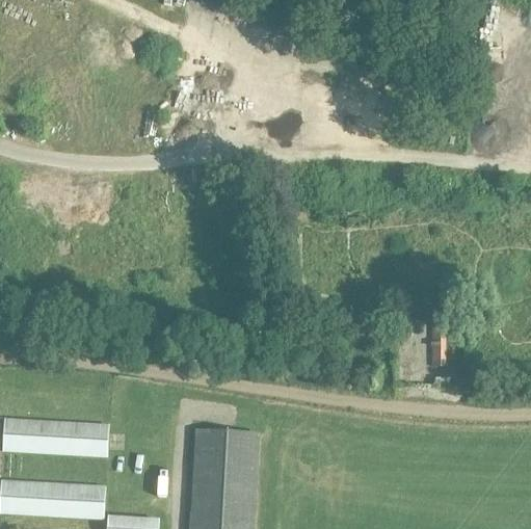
[(444,321),(430,321),(431,364),(445,364),(444,321)]
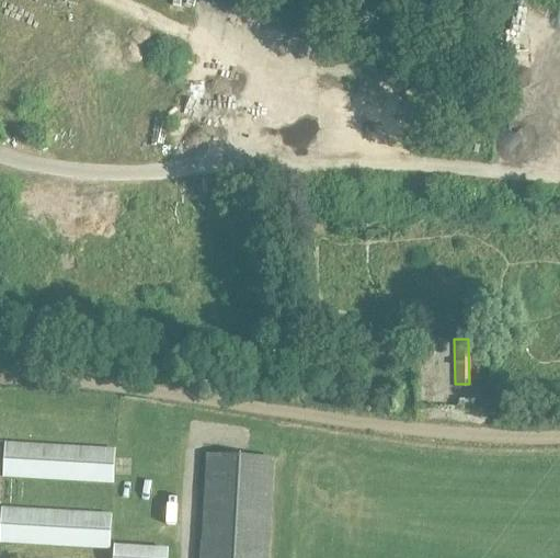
[(4,441),(2,476),(113,482),(115,447),(4,441)]
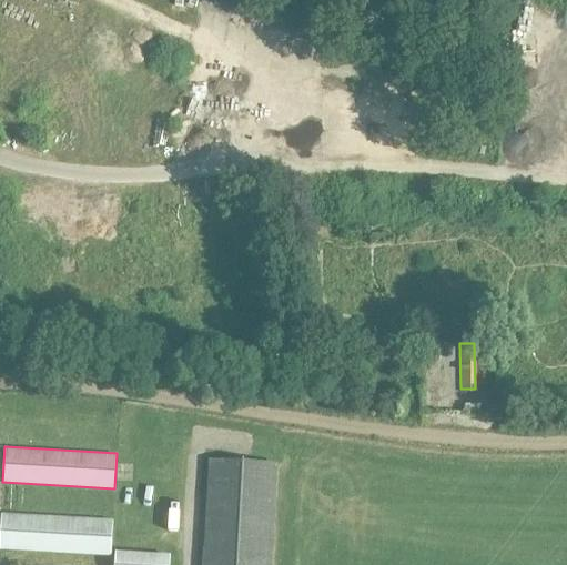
[(208,458),(201,564),(271,564),(277,462),(208,458)]
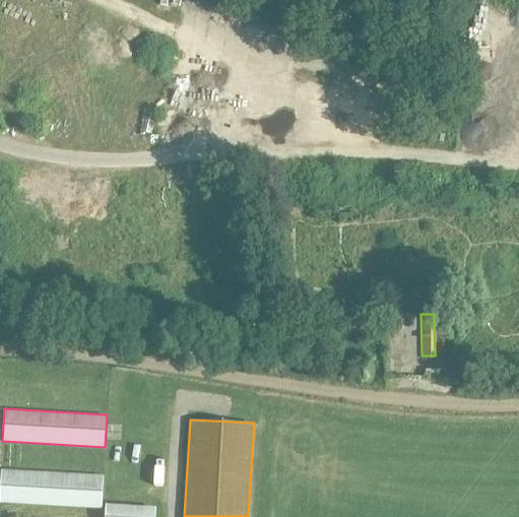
[(1,470),(0,486),(0,502),(101,507),(103,475),(1,470)]
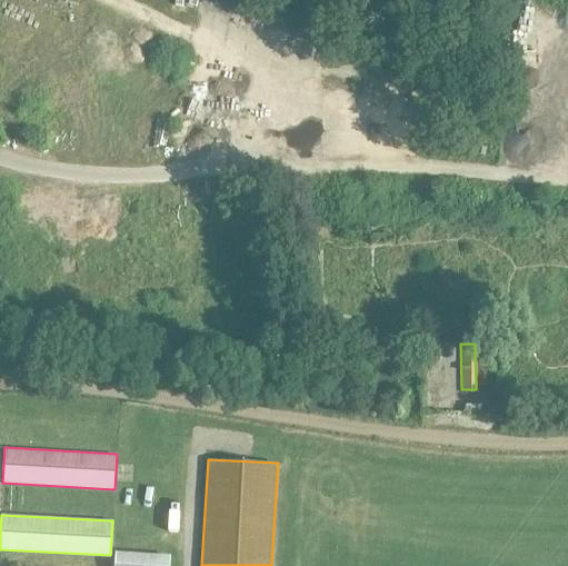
[(116,553),(115,565),(169,565),(170,556),(116,553)]
